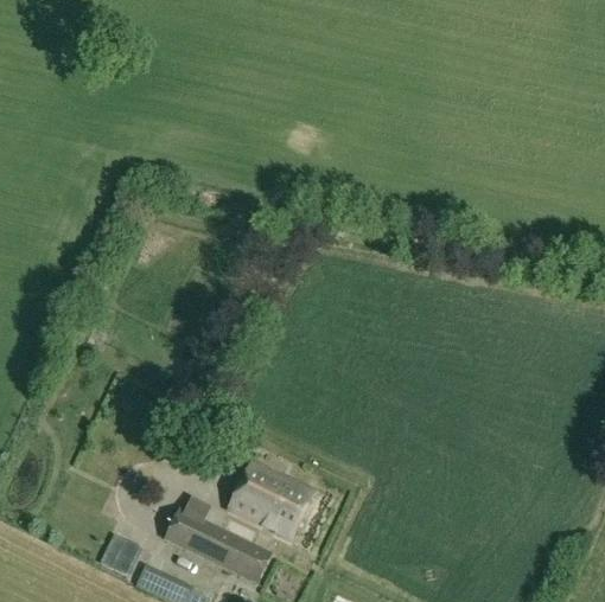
[(314,491),(249,460),(227,508),(262,525),(263,522),(273,527),(272,530),(292,538),(314,491)]
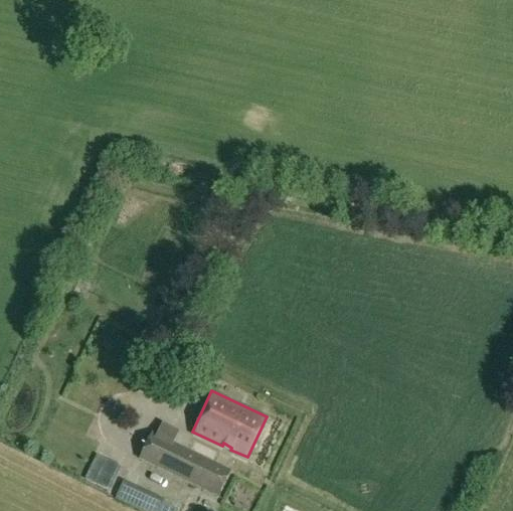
[(103,445),(112,437),(100,422),(91,432),(103,445)]
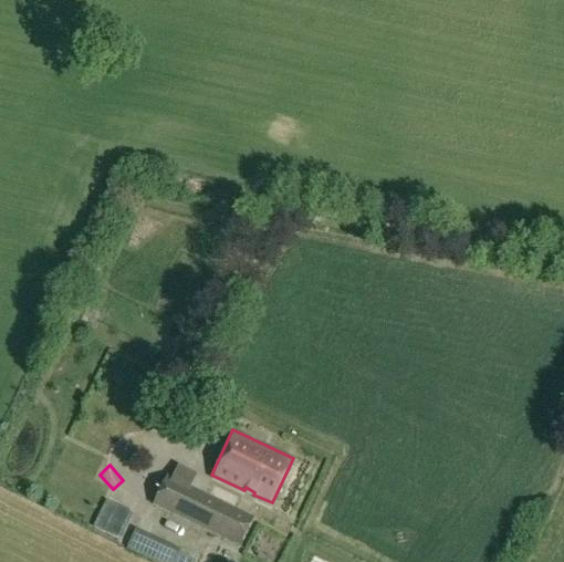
[(165,474),(152,502),(238,543),(252,514),(165,474)]
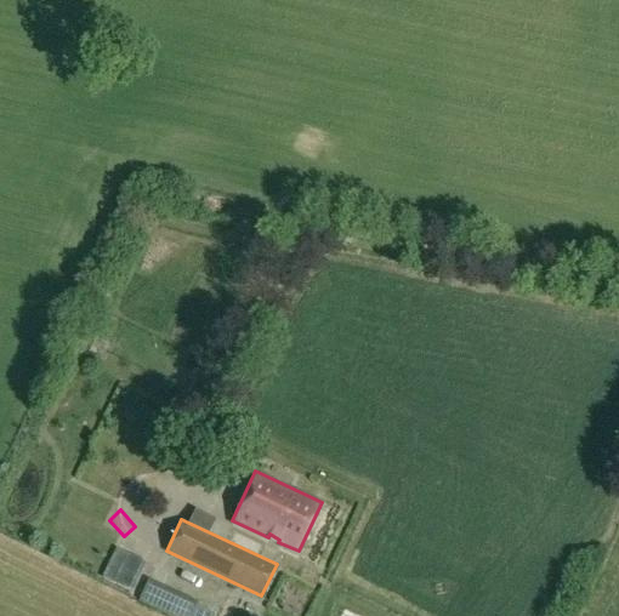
[(129,583),(141,559),(125,552),(125,554),(114,548),(103,572),(129,583)]
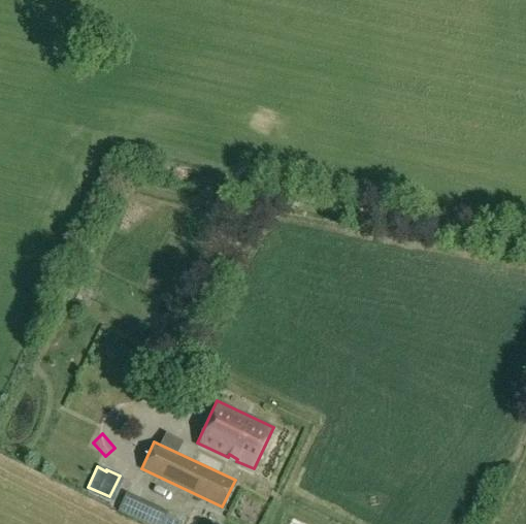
[(250,473),(247,483),(273,493),(277,484),(250,473)]
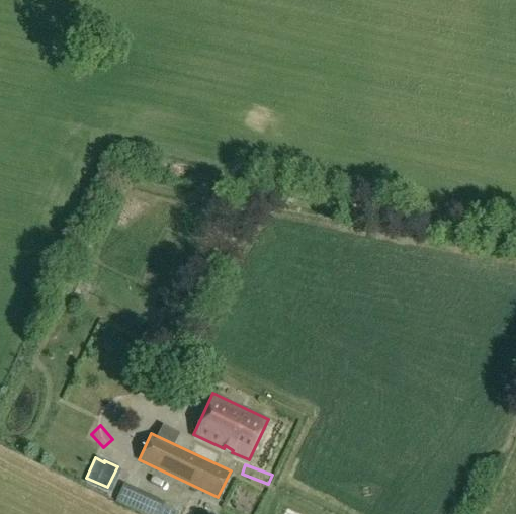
[(146,513),(156,513),(163,500),(123,481),(114,499),(146,513)]
